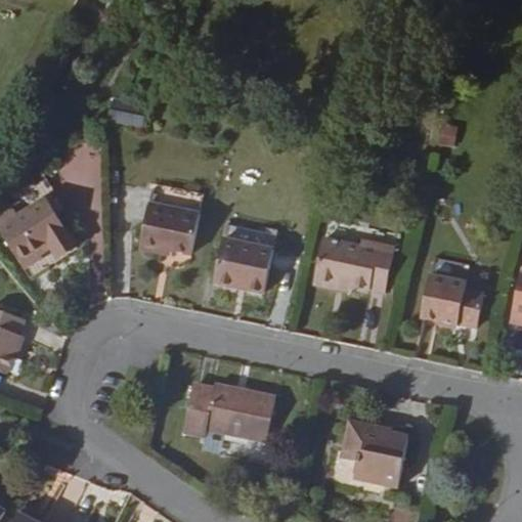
[(105,119),(139,125),(143,104),(109,98),(105,119)]
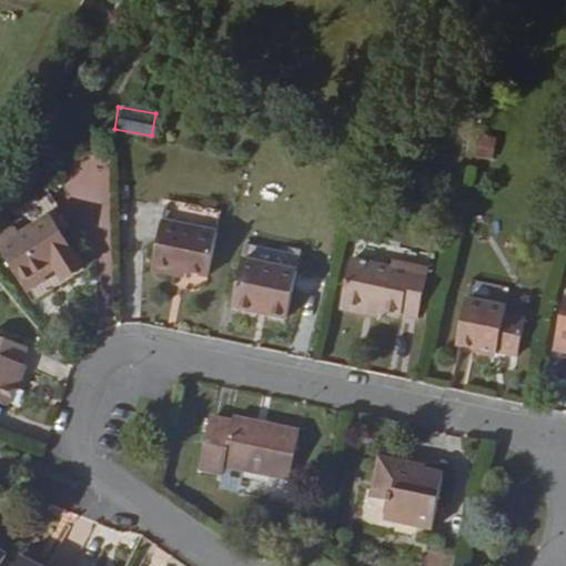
[(48,211),(57,205),(47,188),(11,211),(16,218),(0,226),(0,251),(26,292),(46,279),(43,275),(52,270),(57,275),(79,260),(61,232),(48,211)]
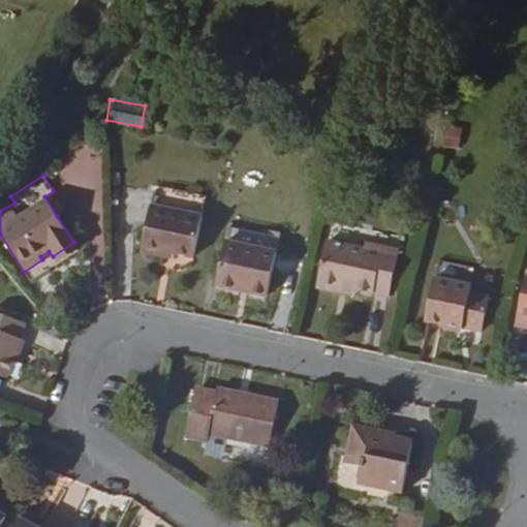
[(141,251),(164,256),(165,251),(173,252),(193,256),(205,194),(153,184),(141,251)]
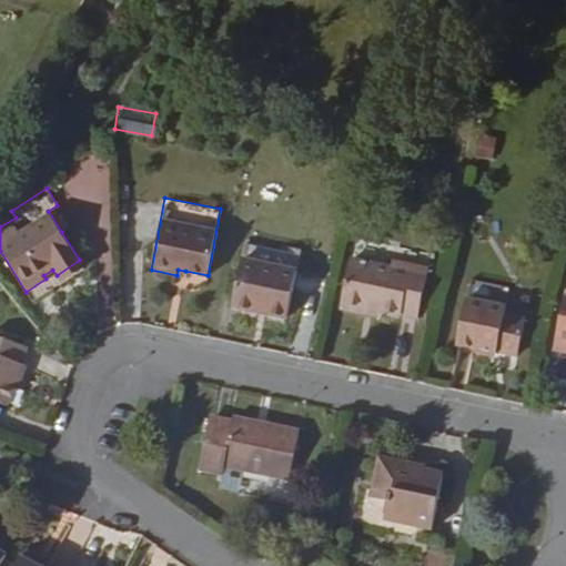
[(70,226),(57,205),(48,211),(61,232),(70,226)]
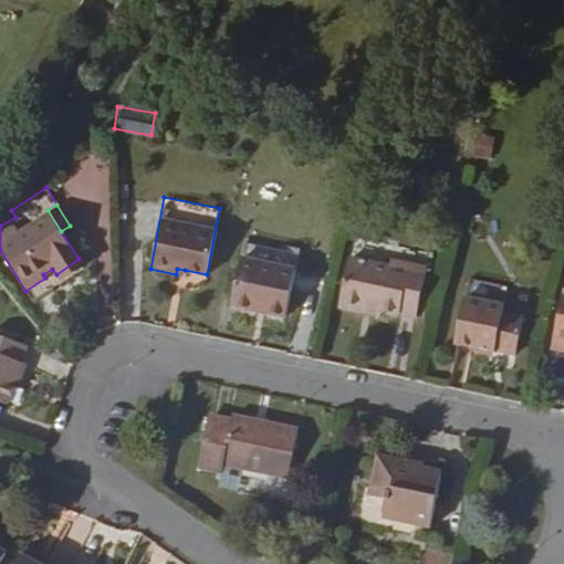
[(299,252),(243,240),(229,305),(285,316),(299,252)]
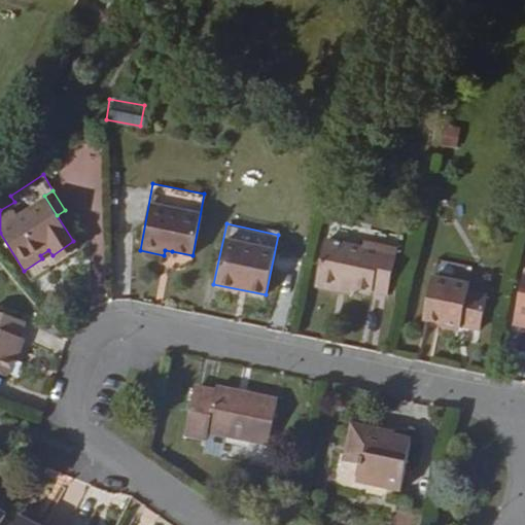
[(362,239),(360,245),(325,236),(313,286),(353,295),(354,289),(386,295),(397,246),(362,239)]
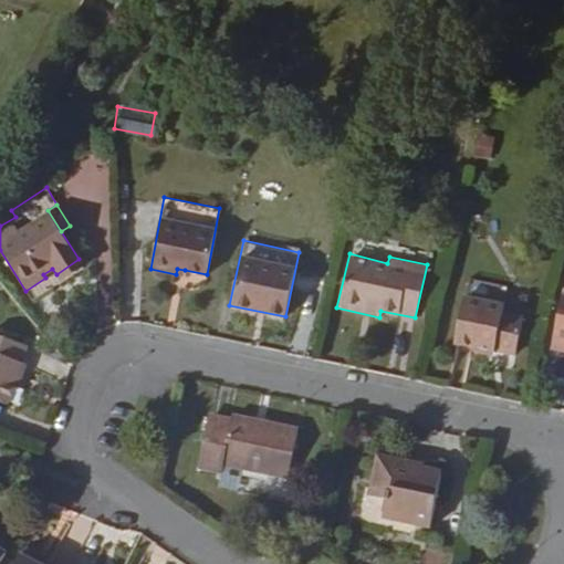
[(563,344),(563,292),(556,331),(553,342),(563,344)]
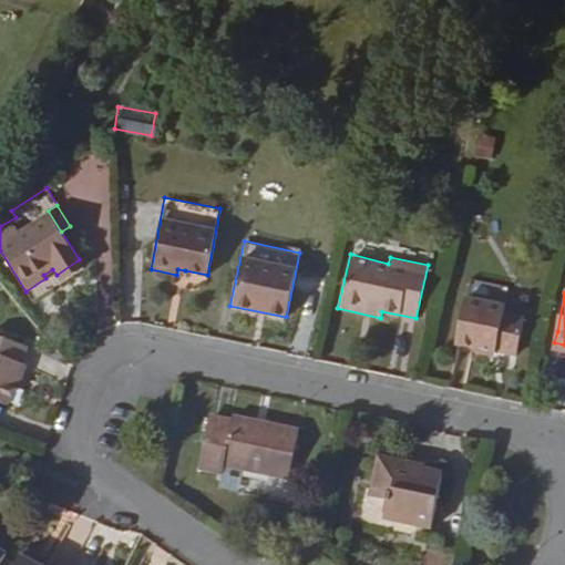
[(463,295),(453,345),(494,353),(494,351),(515,355),(524,314),(503,309),(504,302),(463,295)]
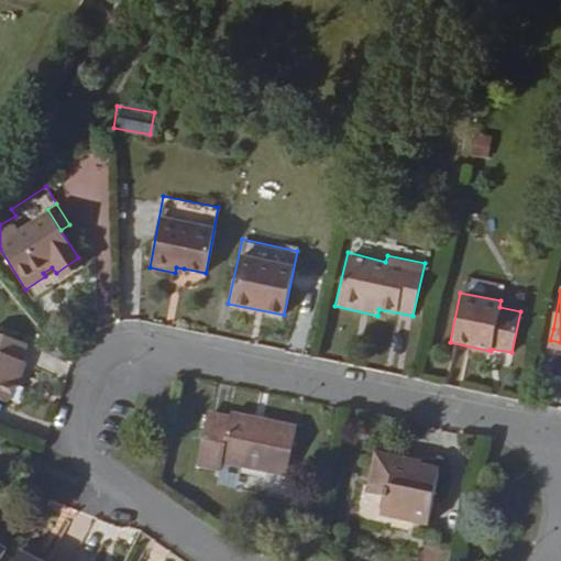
[(13,380),(21,359),(20,359),(26,341),(0,332),(0,399),(6,402),(13,380)]
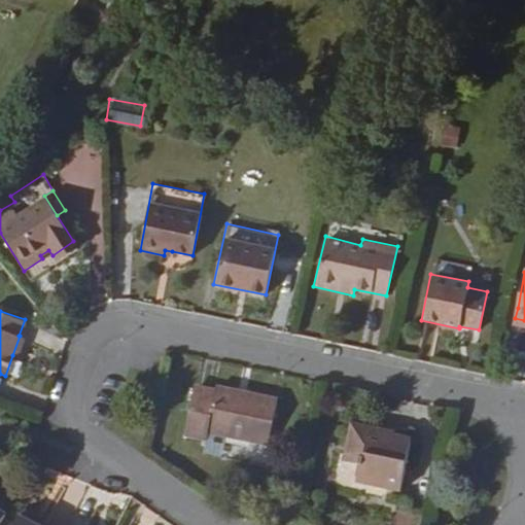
[(24,338),(20,336),(12,355),(18,357),(24,338)]
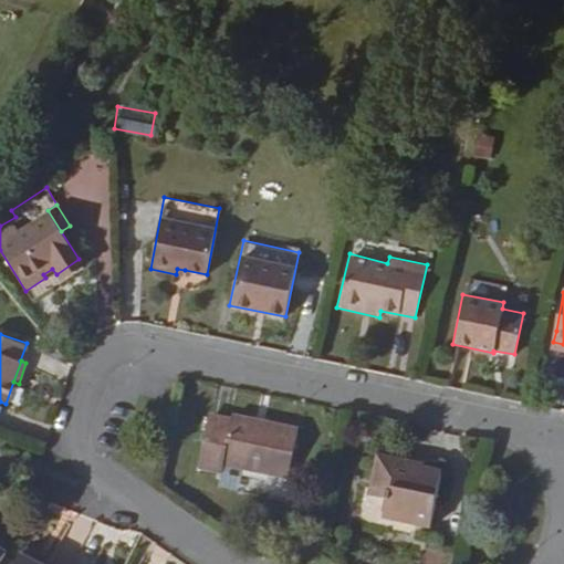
[(221,472),(240,477),(241,468),(288,479),(298,426),(265,418),(264,423),(230,416),(208,411),(196,468),(221,472)]
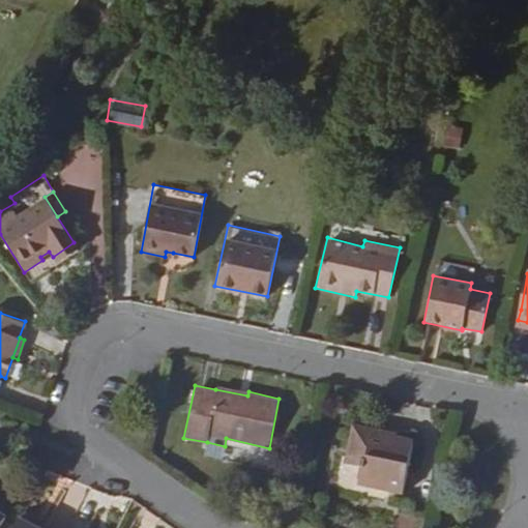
[(216,385),(215,389),(247,396),(248,391),(216,385)]
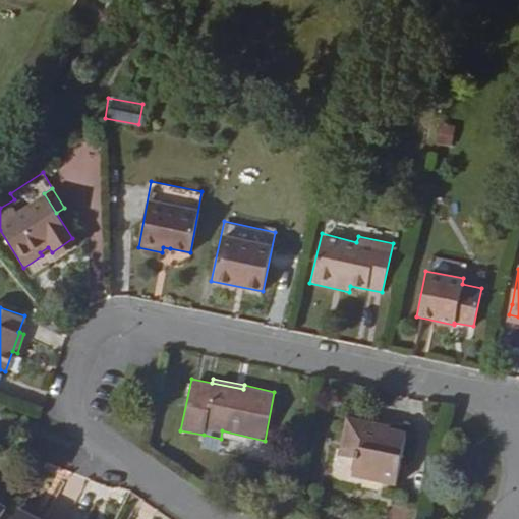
[(353,459),(350,474),(395,484),(398,468),(406,430),(345,417),(337,455),(353,459)]
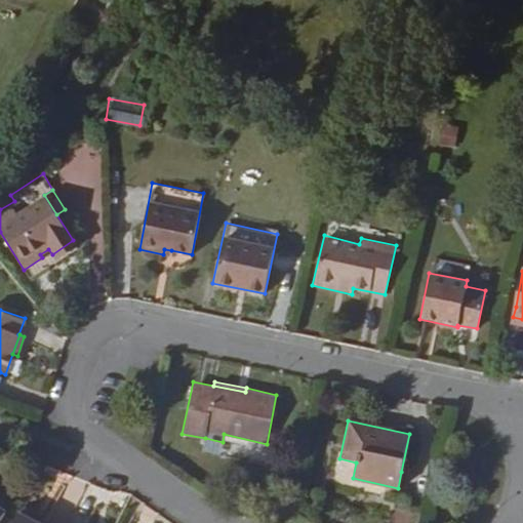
[(219,454),(223,442),(205,438),(202,451),(219,454)]
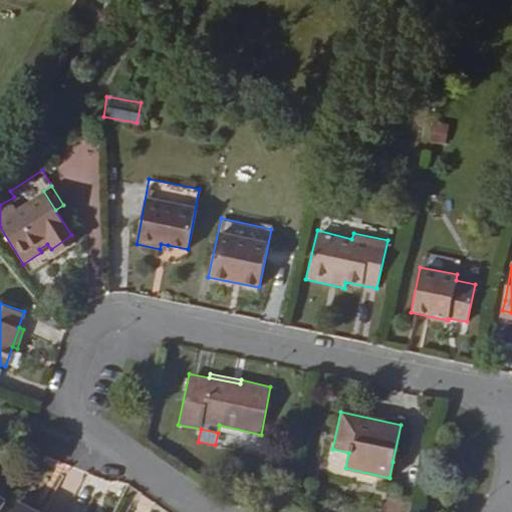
[(40,511),(19,500),(11,511),(40,511)]
